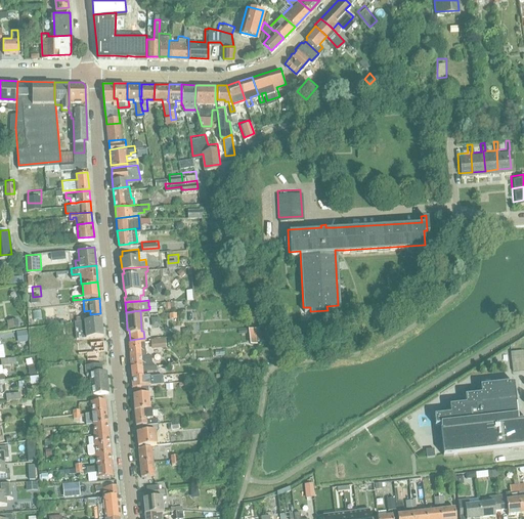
[(6,316),(7,325),(19,322),(18,315),(6,316)]
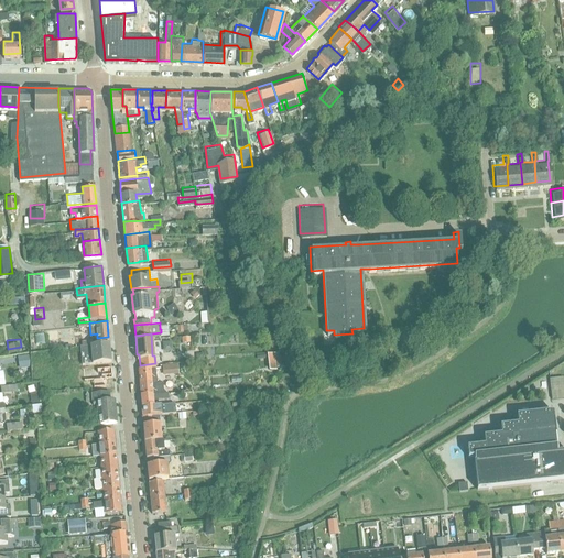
[(93,359),(110,358),(109,339),(79,342),(82,362),(93,361),(93,359)]
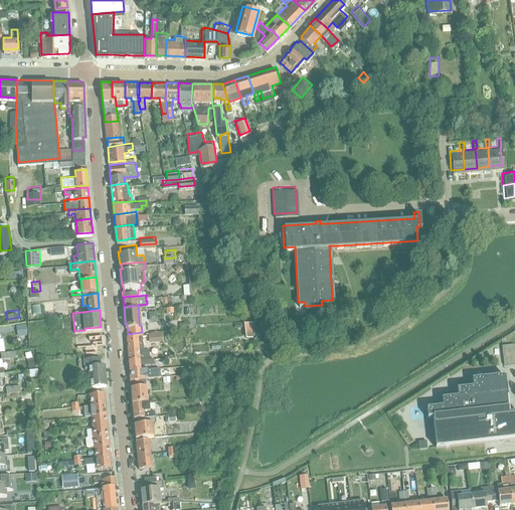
[(262,330),(261,318),(250,319),(252,331),(262,330)]
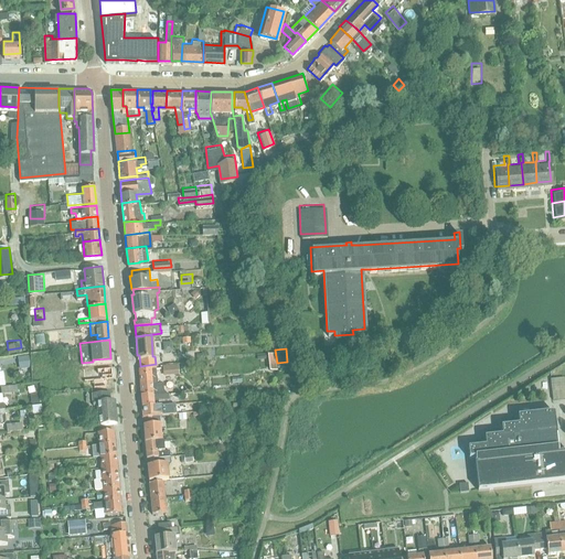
[(18,353),(19,364),(32,363),(31,351),(18,353)]
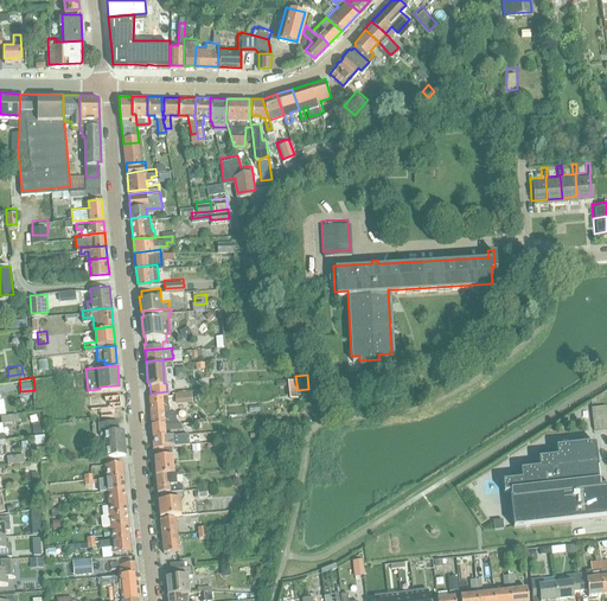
[(174,389),(176,400),(192,397),(191,388),(174,389)]
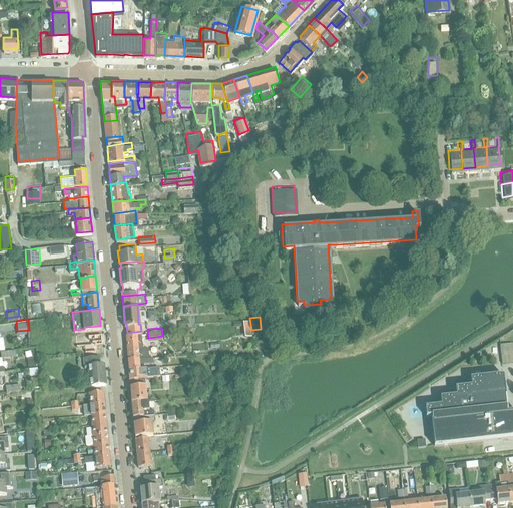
[(127,333),(125,333),(127,356),(148,355),(147,345),(142,345),(141,331),(127,333)]
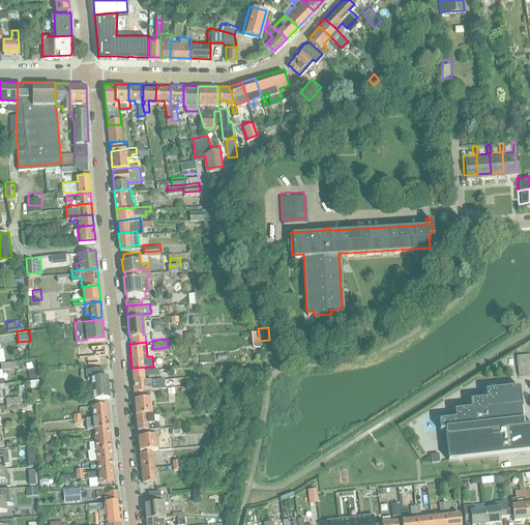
[(87,362),(106,360),(104,343),(78,346),(79,356),(87,355),(87,362)]
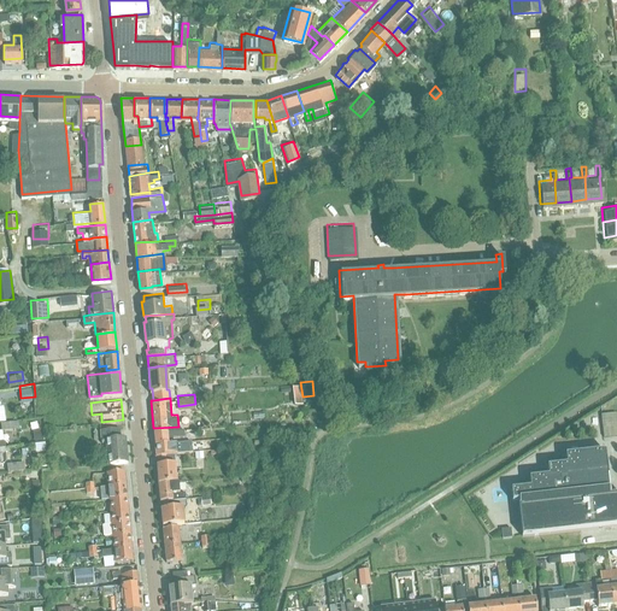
[(616,419),(616,409),(600,410),(603,433),(616,430),(616,419)]
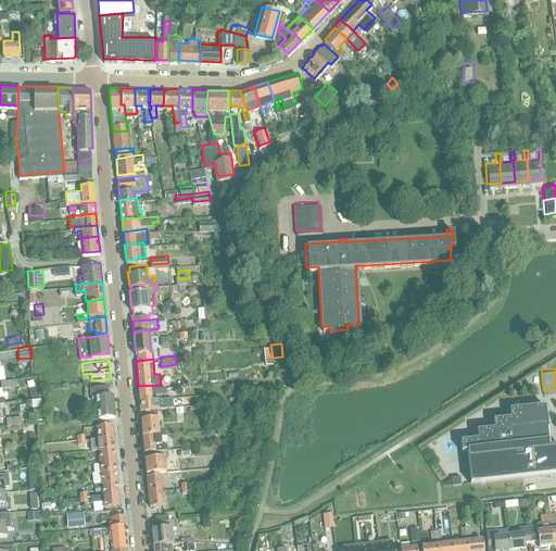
[(0,377),(1,385),(17,383),(16,375),(0,377)]
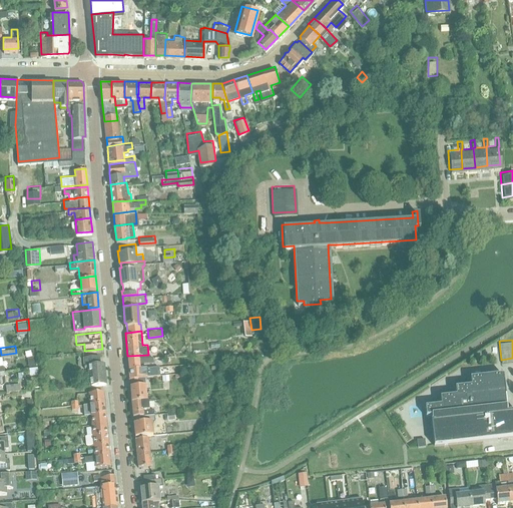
[(106,381),(105,362),(100,362),(99,354),(83,355),(84,364),(89,364),(90,383),(106,381)]
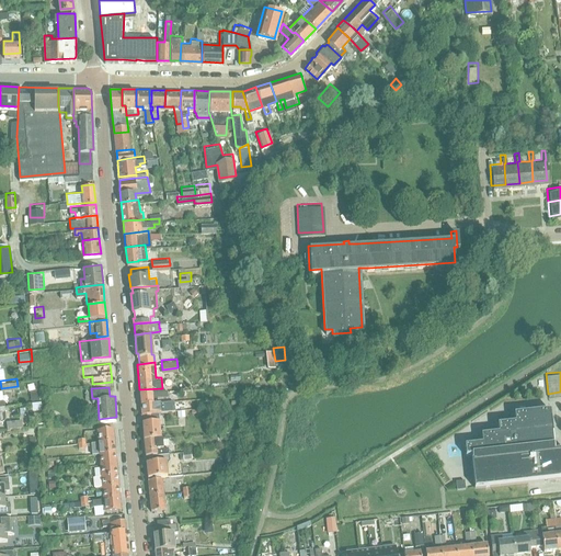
[(139,389),(140,400),(158,399),(157,394),(168,393),(167,387),(139,389)]
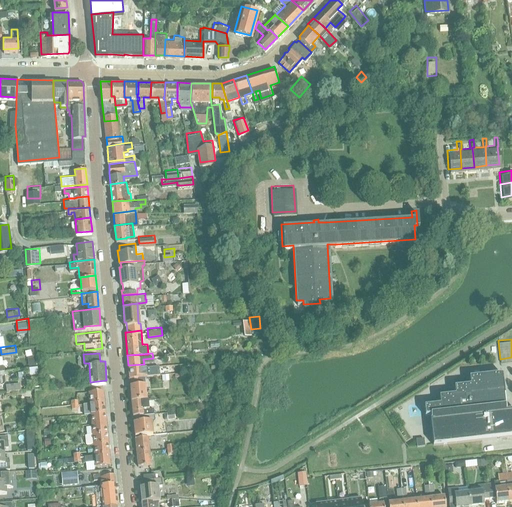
[(128,365),(129,374),(144,372),(146,372),(146,367),(149,367),(149,368),(155,368),(155,363),(144,364),(128,365)]
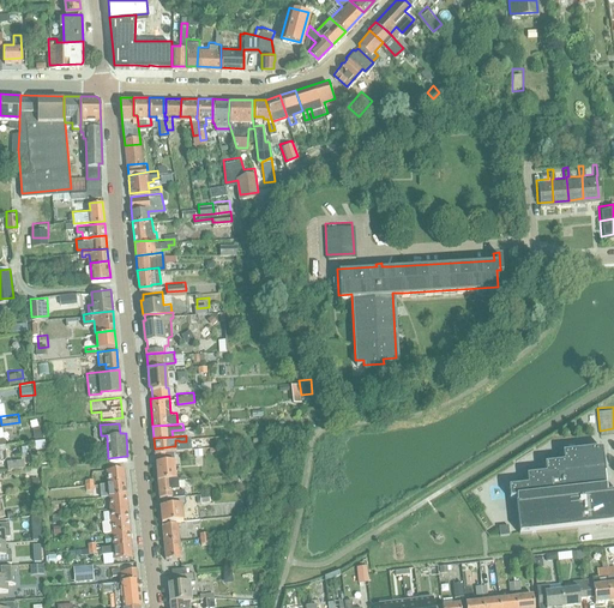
[(205,452),(205,441),(190,441),(190,452),(205,452)]
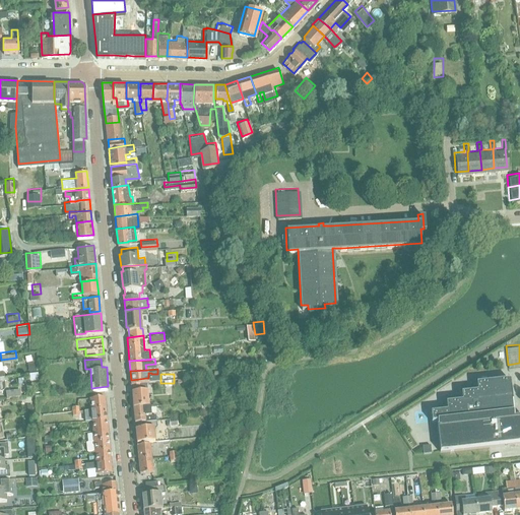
[(437,423),(440,448),(519,439),(519,412),(514,413),(512,397),(510,376),(476,380),(477,388),(461,390),(462,397),(446,399),(447,407),(431,409),(432,419),(437,419),(437,423)]
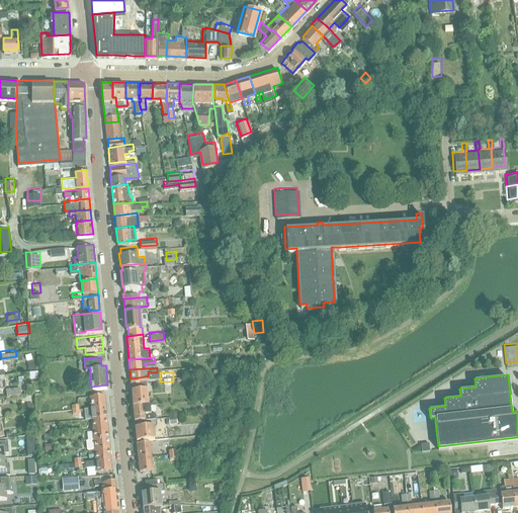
[(131,378),(133,403),(147,401),(146,376),(131,378)]
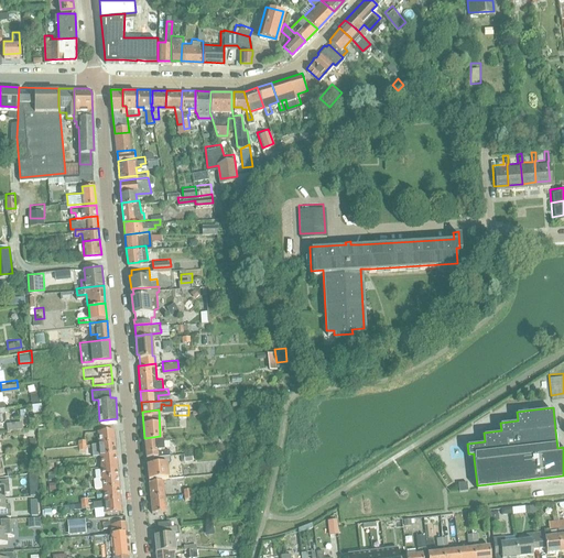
[(6,420),(7,427),(23,425),(22,417),(6,420)]
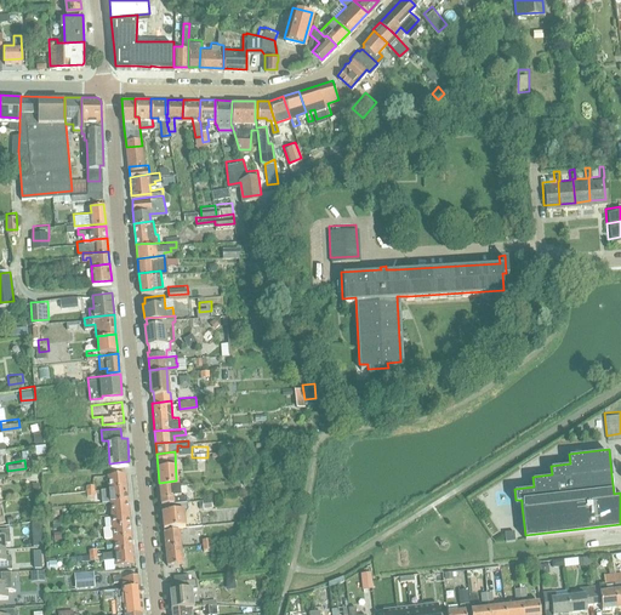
[(107,472),(108,485),(126,484),(125,470),(107,472)]
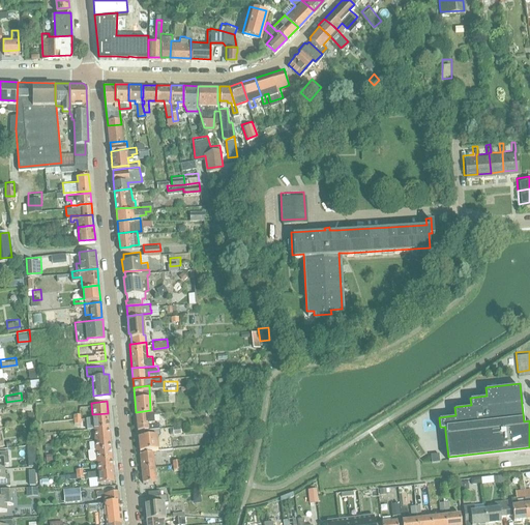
[(136,412),(138,428),(157,426),(157,419),(153,419),(152,410),(150,410),(136,412)]
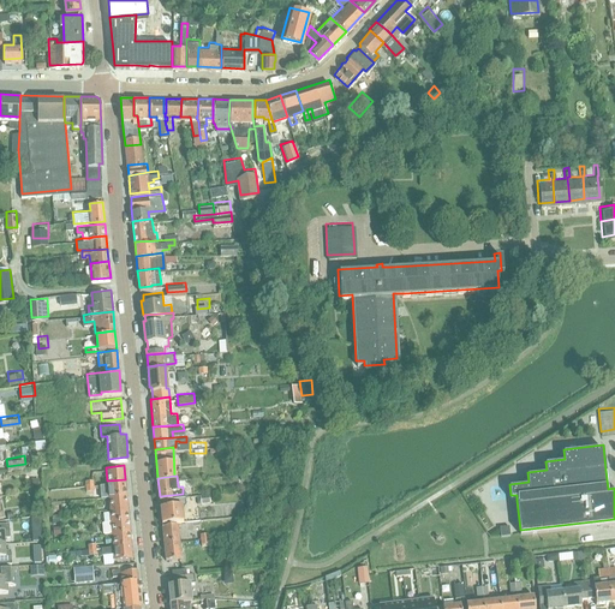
[(108,494),(126,493),(125,479),(107,481),(102,482),(103,494),(108,494)]
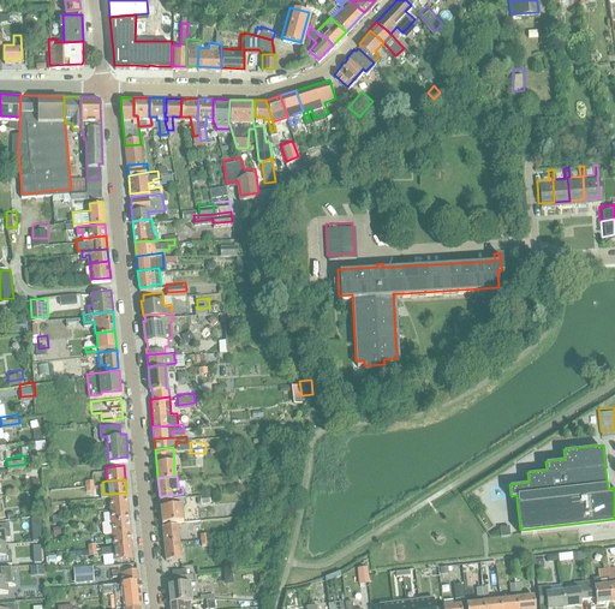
[(108,494),(109,506),(127,505),(126,493),(108,494)]
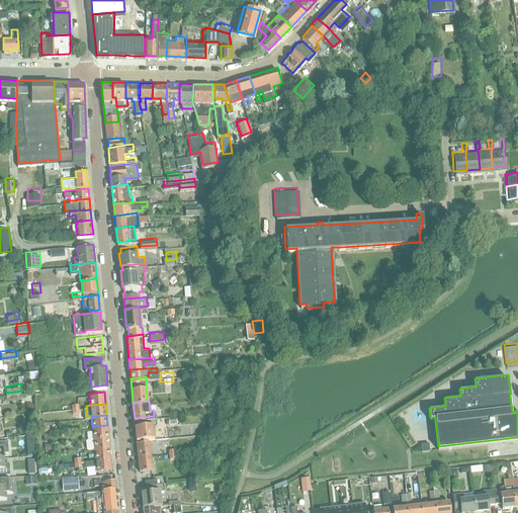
[(154,416),(135,418),(137,438),(154,436),(154,423),(156,422),(156,416),(154,416)]
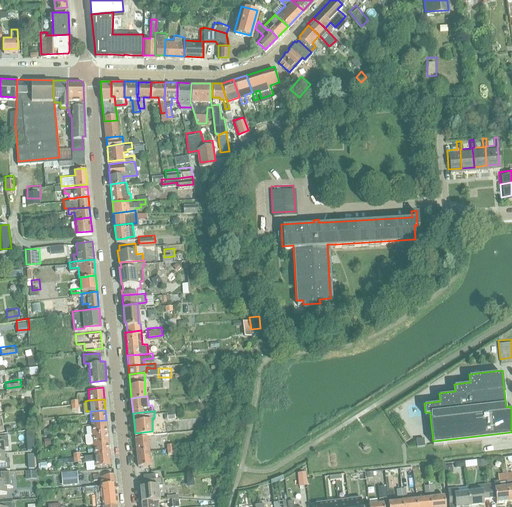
[(91,421),(92,431),(107,430),(106,420),(91,421)]
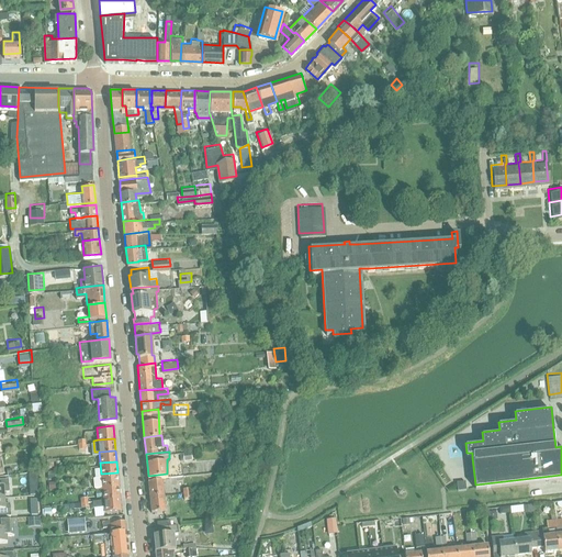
[(101,474),(94,475),(96,486),(102,485),(119,483),(117,472),(101,474)]
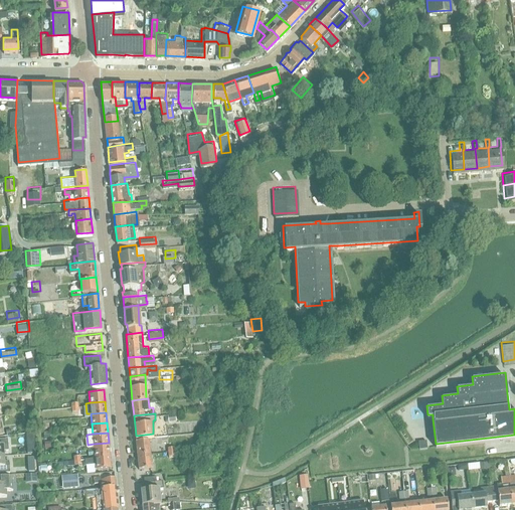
[(53,443),(53,435),(45,435),(45,443),(53,443)]
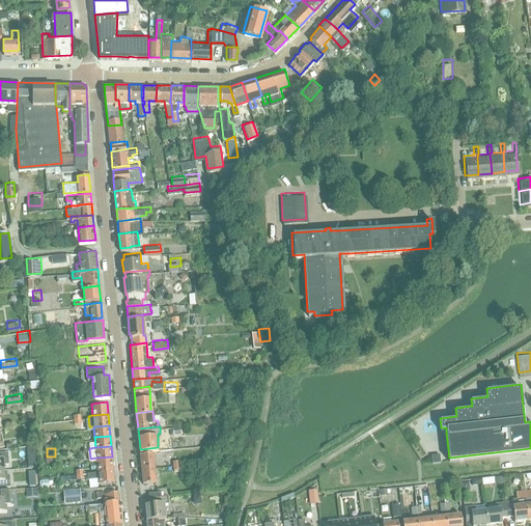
[(140,451),(141,466),(155,464),(154,449),(140,451)]
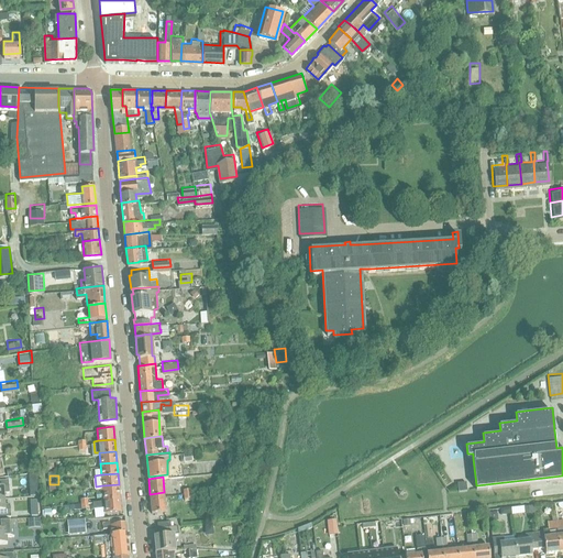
[(102,485),(103,498),(120,496),(119,484),(102,485)]
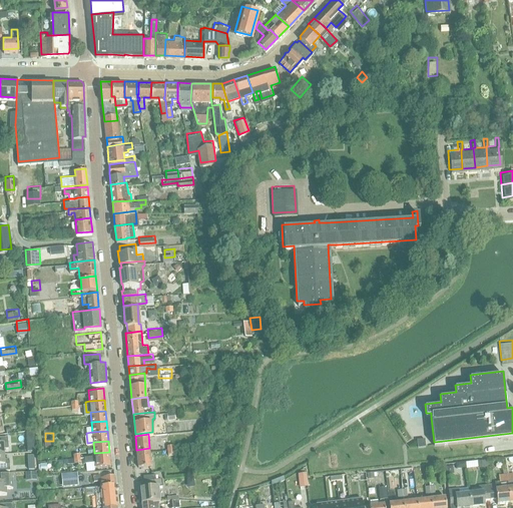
[(29,447),(30,464),(38,463),(37,447),(29,447)]
